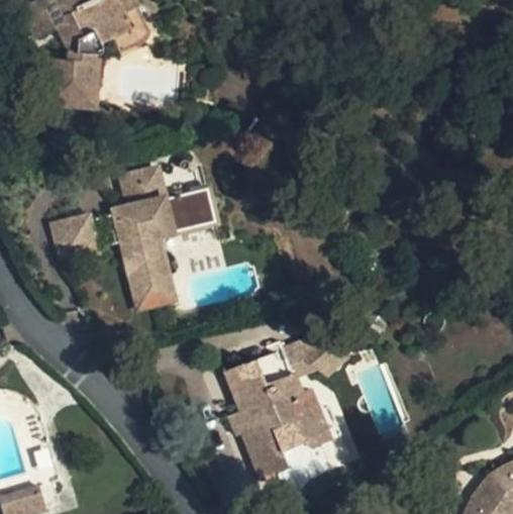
[(34,0),(12,12),(27,41),(48,30),(57,26),(65,40),(64,55),(63,63),(42,61),(37,106),(89,110),(94,53),(94,43),(105,37),(113,55),(142,38),(144,31),(129,2),(115,10),(109,0),(34,0)]
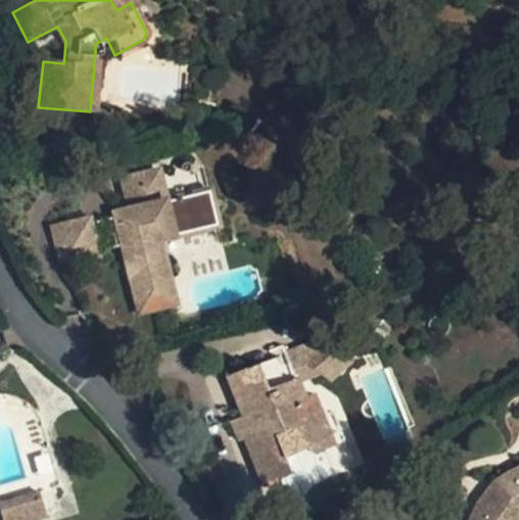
[(110,0),(116,10),(131,2),(130,0),(110,0)]
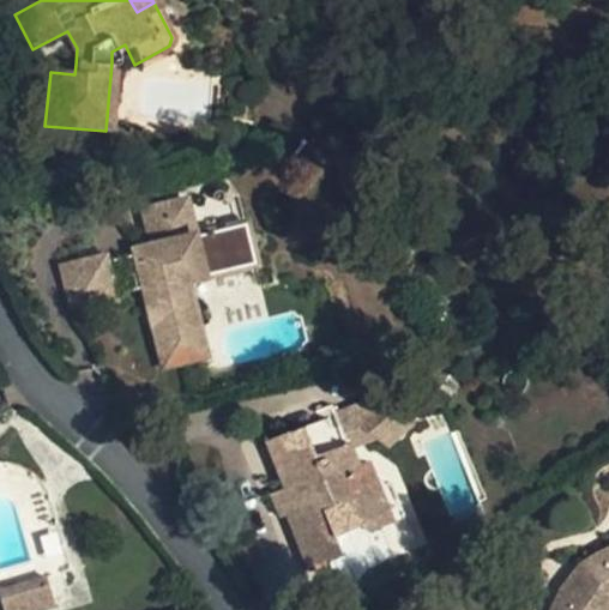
[(67,31),(58,36),(76,65),(77,48),(67,31)]
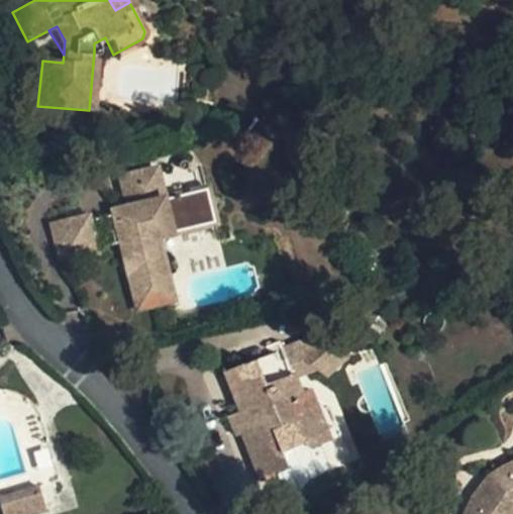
[(156,233),(198,223),(191,191),(162,197),(155,169),(122,177),(129,206),(115,210),(138,303),(171,296),(156,233)]
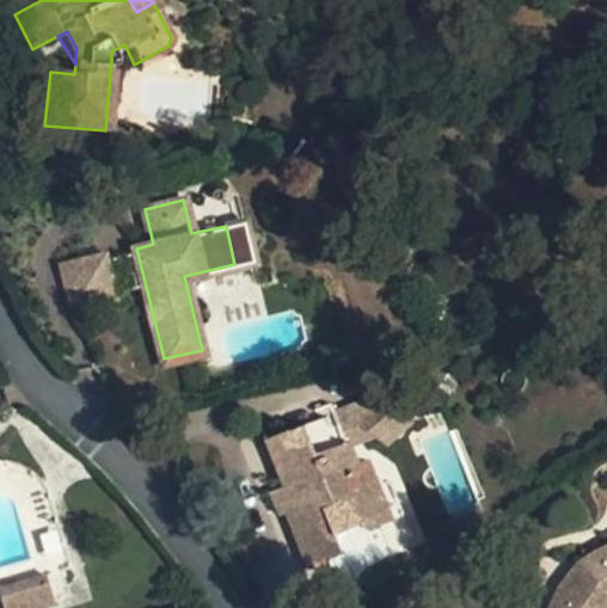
[(226,226),(234,264),(252,259),(244,221),(226,226)]
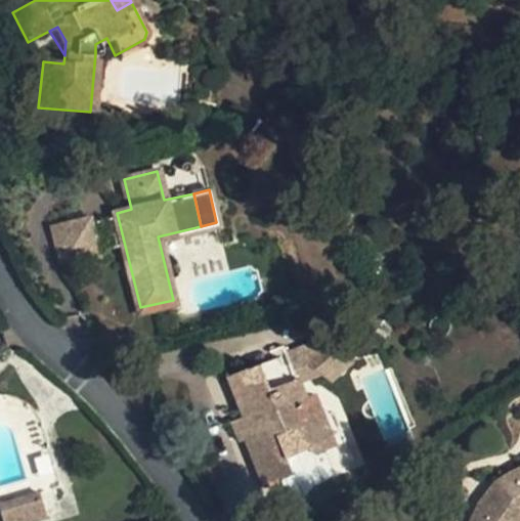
[(94,253),(86,220),(54,228),(62,261),(94,253)]
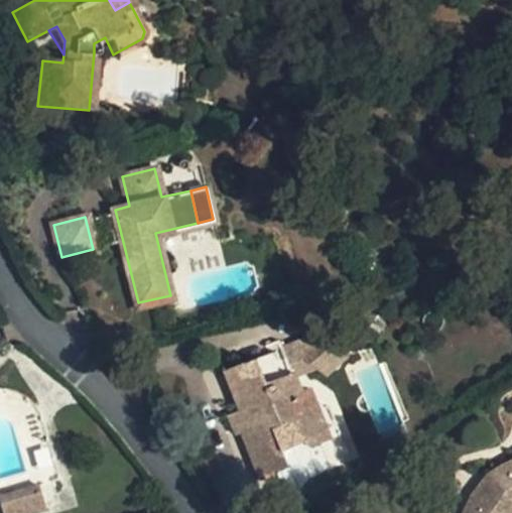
[(298,356),(317,334),(316,333),(286,344),(298,356)]
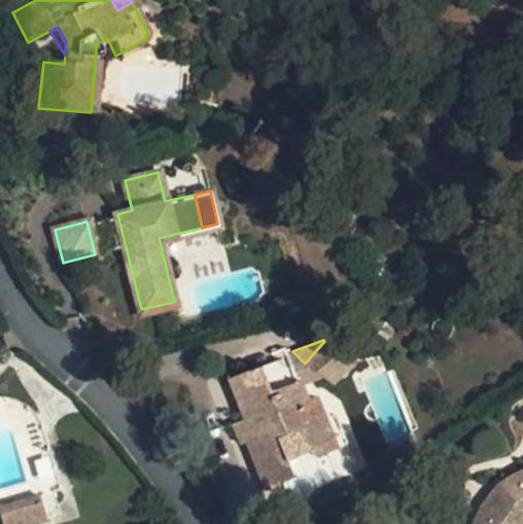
[(351,362),(324,341),(305,363),(292,351),(285,353),(289,367),(245,382),(241,372),(227,376),(242,419),(246,418),(252,435),(245,439),(262,489),(275,489),(273,481),(290,475),(278,439),(275,429),(286,425),(294,433),(305,445),(315,456),(319,466),(349,455),(336,418),(329,412),(316,399),(312,395),(306,397),(301,381),(318,376),(326,382),(330,380),(342,376),(351,362)]
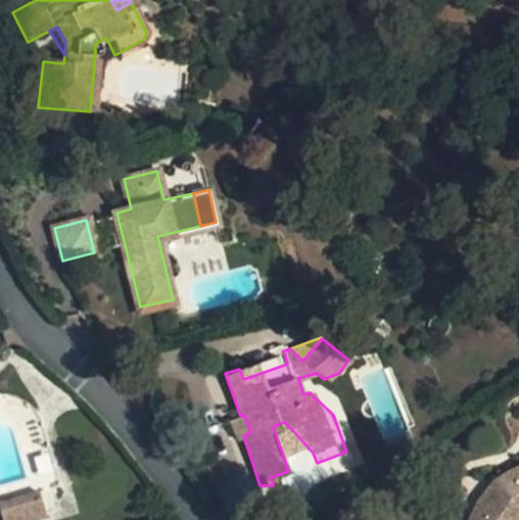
[(329,378),(314,396),(327,409),(341,388),(329,378)]
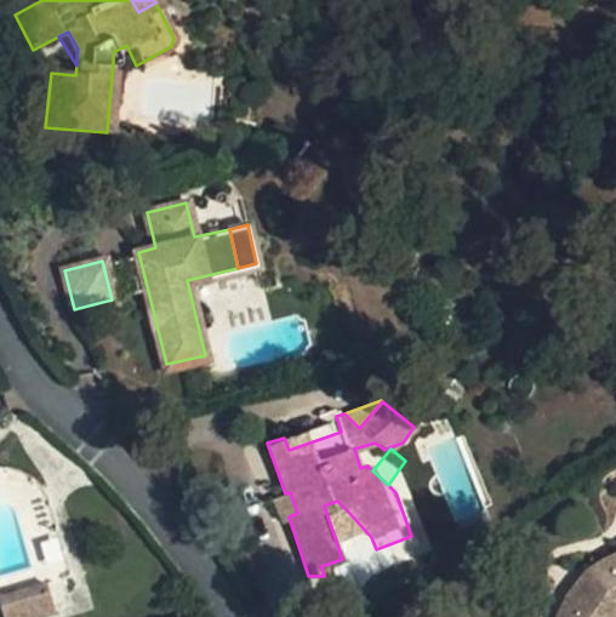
[(290,492),(285,493),(272,498),(279,519),(289,516),(297,513),(290,492)]
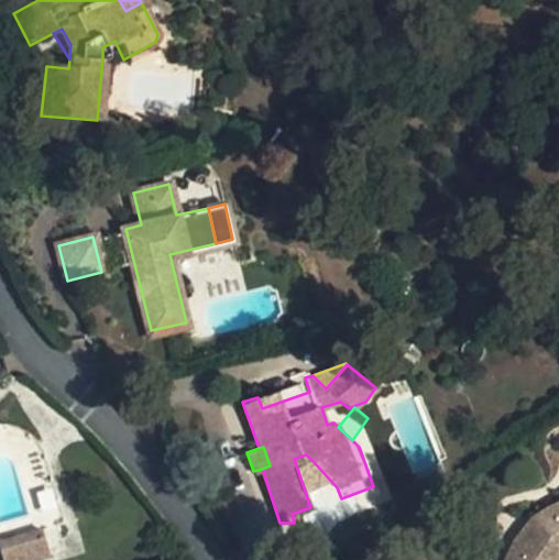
[(294,459),(297,469),(315,463),(306,454),(294,459)]
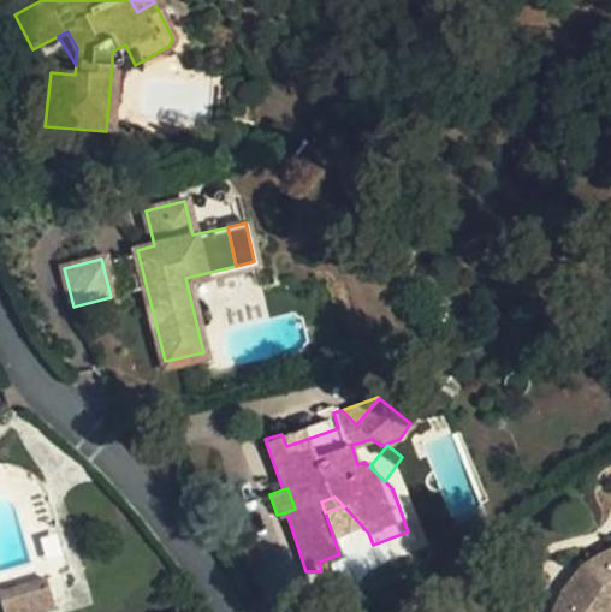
[(610,611),(610,546),(597,552),(577,565),(583,575),(571,592),(562,588),(556,611),(550,611),(549,611),(610,611)]
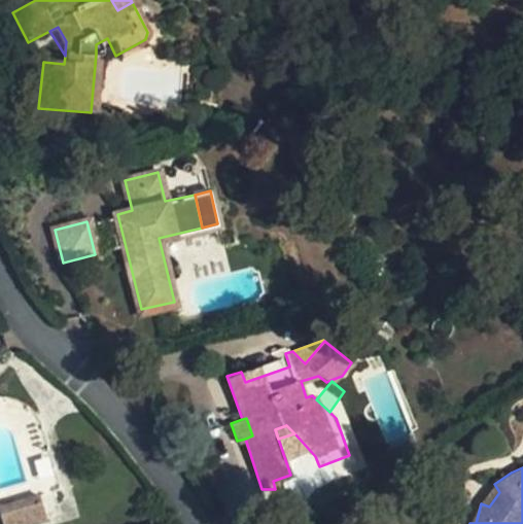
[(0,523),(13,523),(46,515),(39,492),(0,502),(0,523)]
